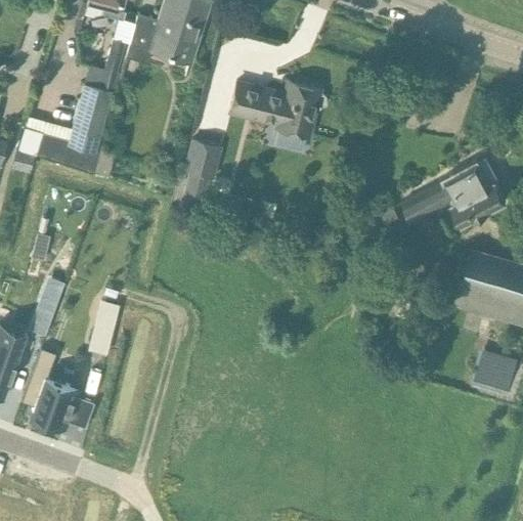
[(89,0),(88,6),(117,14),(120,0),(89,0)]
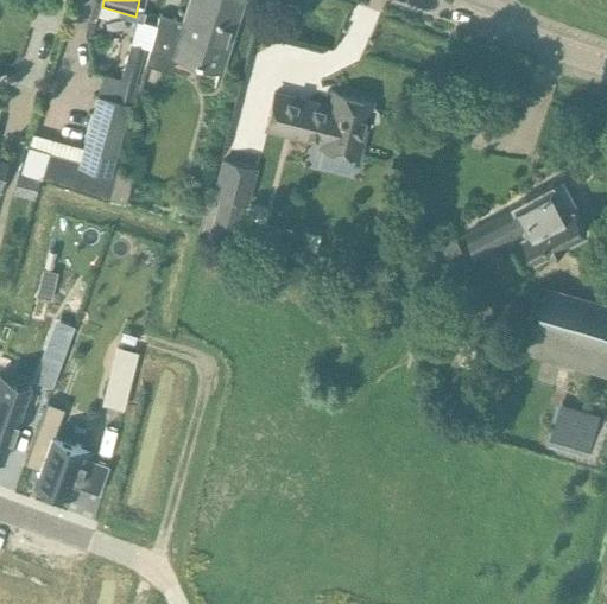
[(171,76),(176,59),(222,72),(235,26),(223,23),(229,0),(194,0),(184,31),(176,29),(178,23),(160,17),(146,68),(171,76)]
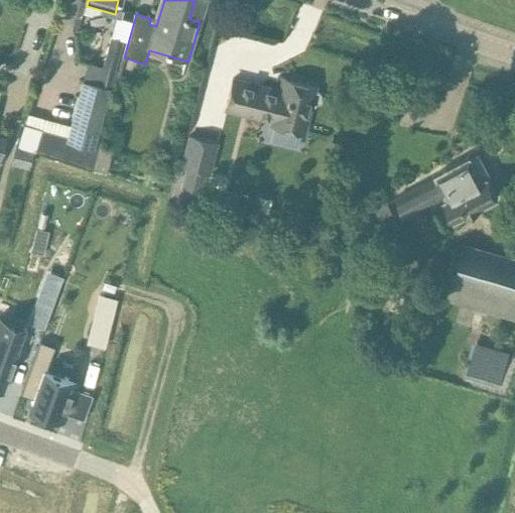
[(39,132),(32,153),(38,155),(76,167),(91,172),(97,150),(93,149),(109,92),(112,82),(114,73),(119,56),(122,43),(122,42),(112,40),(111,39),(107,55),(102,70),(97,68),(88,66),(83,86),(81,85),(73,113),(65,140),(52,136),(39,132)]
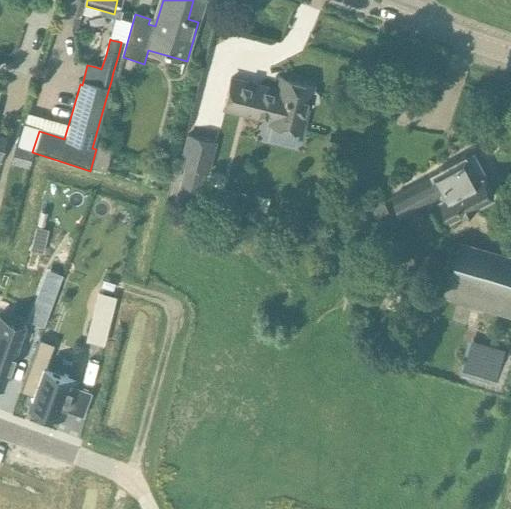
[(302,134),(309,107),(314,107),(317,105),(319,101),(318,97),(316,93),(313,91),(314,88),(282,80),(278,96),(269,94),(270,91),(232,81),(224,111),(263,120),(264,118),(272,120),(270,126),(302,134)]
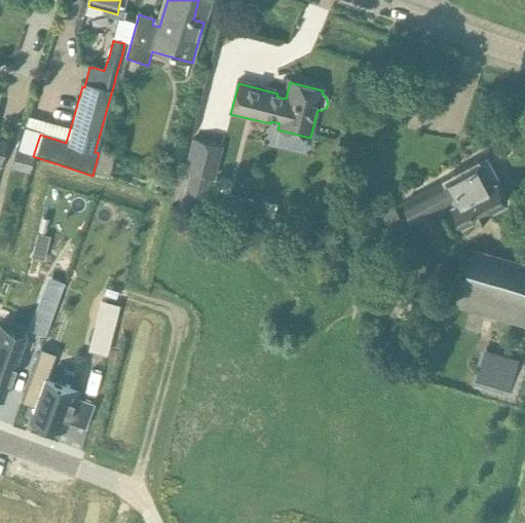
[(190,174),(181,206),(203,212),(212,180),(216,181),(224,148),(192,140),(184,173),(190,174)]
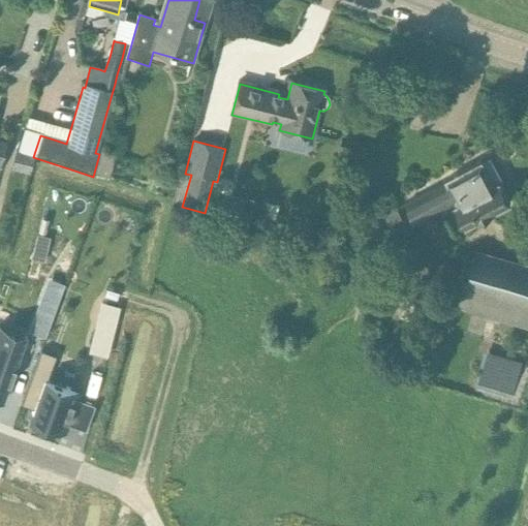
[(93,177),(110,182),(117,155),(100,150),(99,154),(93,177)]
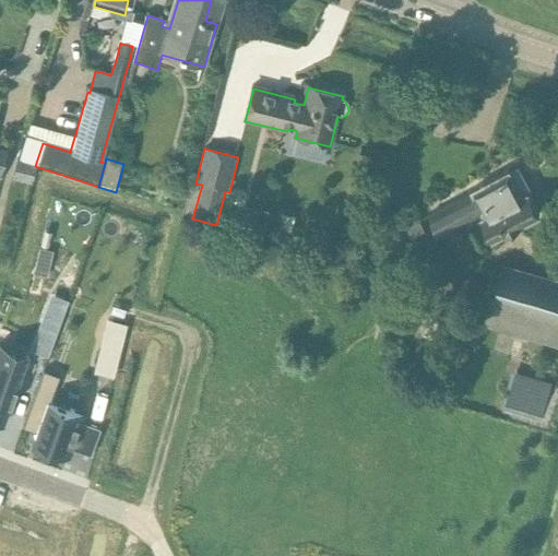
[(510,173),(490,182),(466,194),(470,202),(428,222),(436,237),(479,215),(483,223),(494,243),(541,217),(529,196),(523,199),(510,173)]
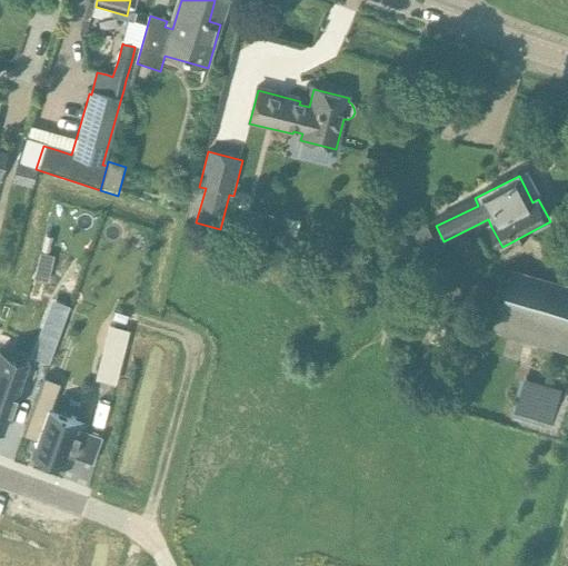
[(428,227),(415,234),(421,247),(435,240),(428,227)]
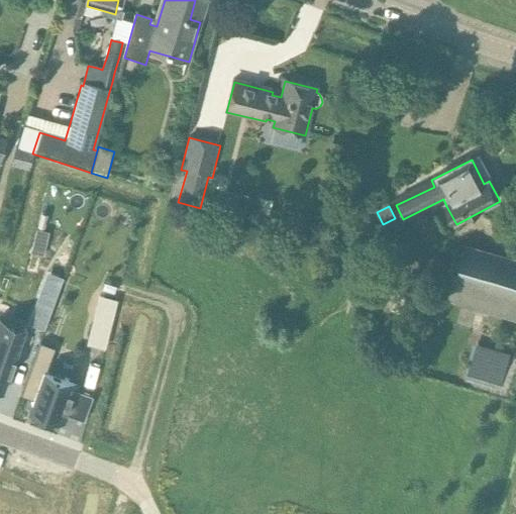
[(397,220),(384,227),(390,239),(403,232),(397,220)]
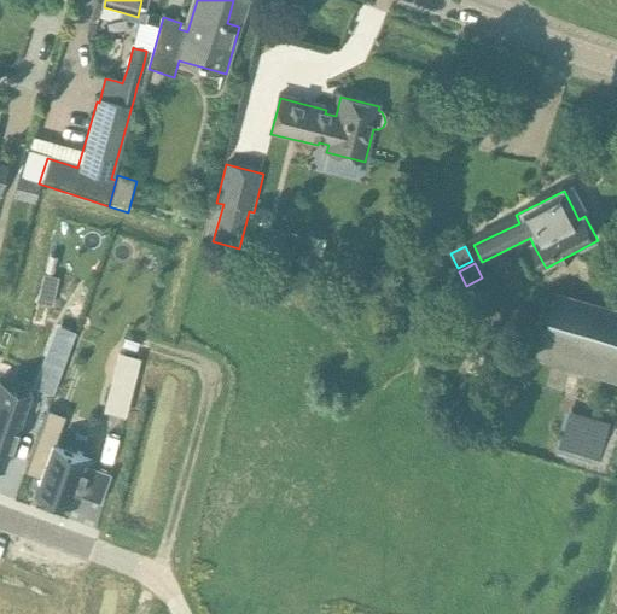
[(46,278),(42,291),(56,294),(59,281),(46,278)]
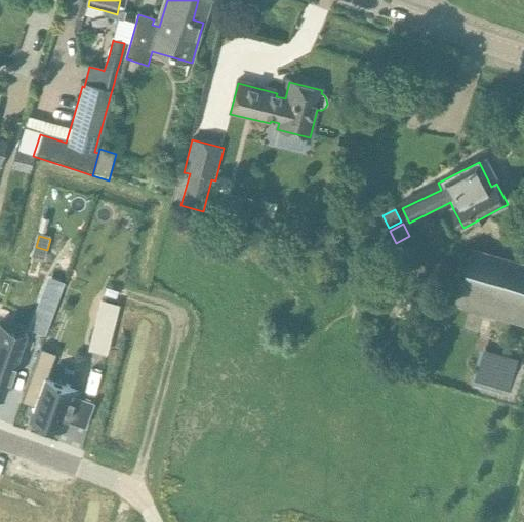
[(36,247),(33,258),(44,262),(47,250),(36,247)]
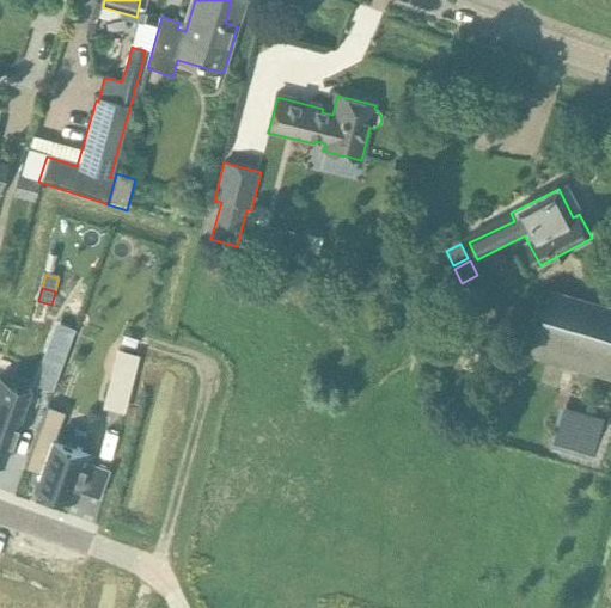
[(532,357),(610,380),(610,311),(551,293),(532,357)]
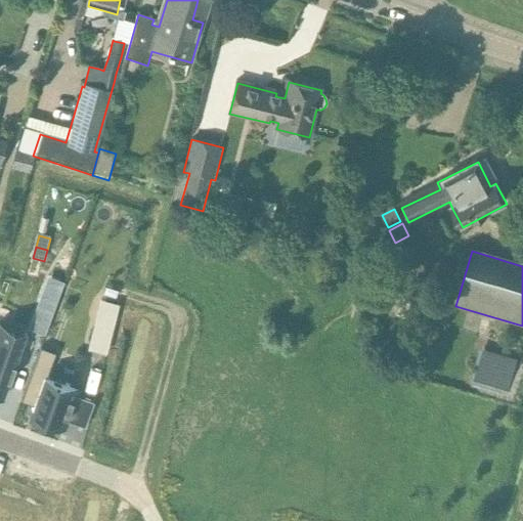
[(32,265),(29,275),(48,279),(51,270),(32,265)]
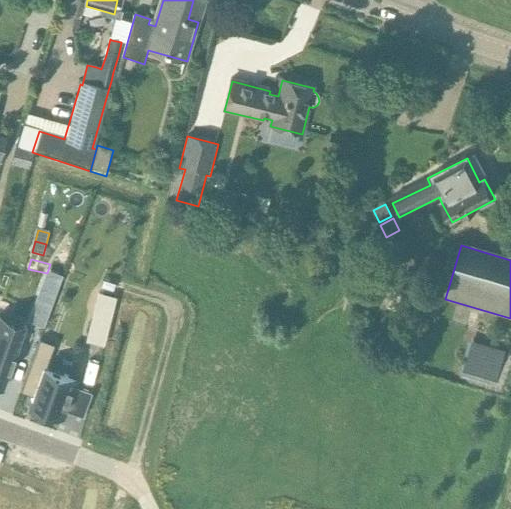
[(99,295),(86,344),(105,348),(117,299),(99,295)]
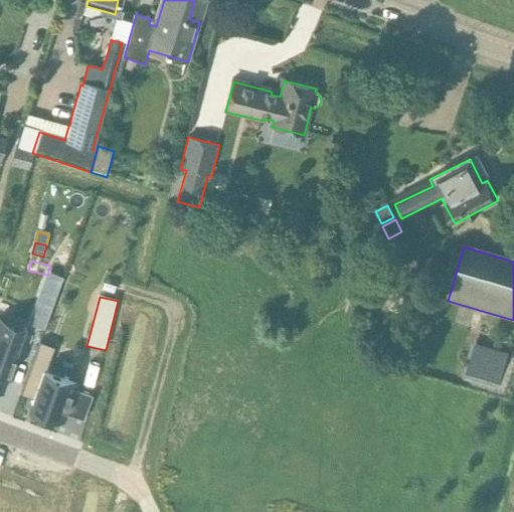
[(0,389),(3,390),(3,392),(4,393),(27,328),(26,327),(25,329),(0,320),(0,389)]
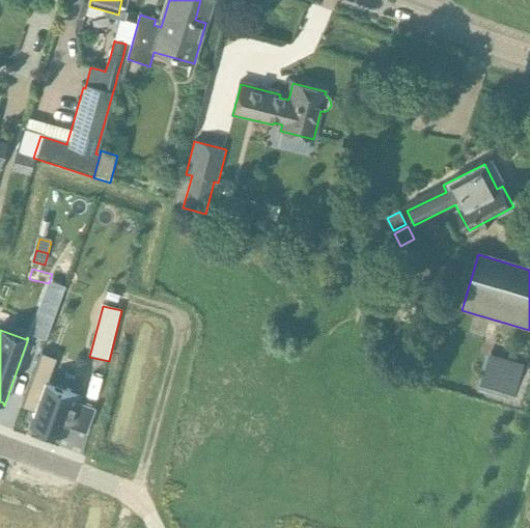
[(42,354),(23,409),(33,413),(29,423),(68,437),(83,395),(49,383),(57,359),(42,354)]
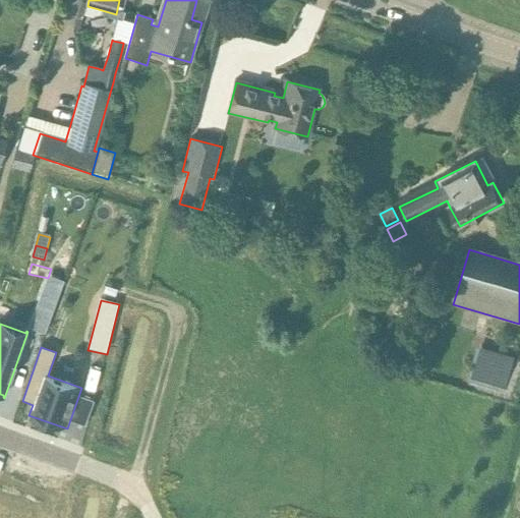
[(419,353),(418,357),(420,361),(424,364),(429,363),(432,359),(434,355),(431,351),(427,348),(422,349),(419,353)]
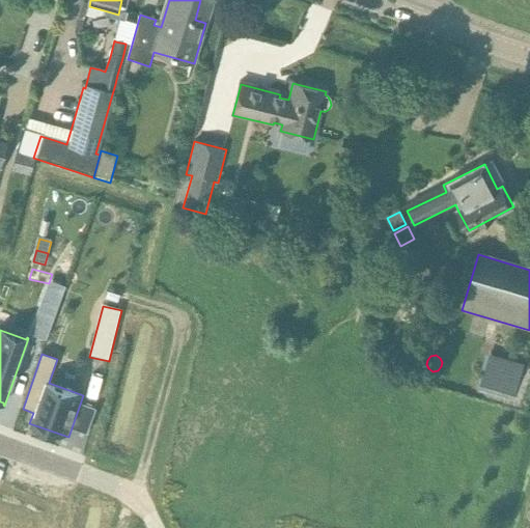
[(487,357),(478,393),(515,403),(526,366),(487,357)]
